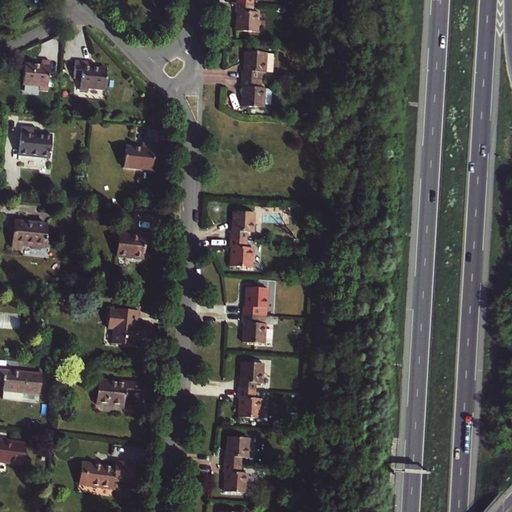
[(236,12),(237,13),(236,31),(257,33),(258,13),(252,13),(253,5),(236,4),(236,12)]
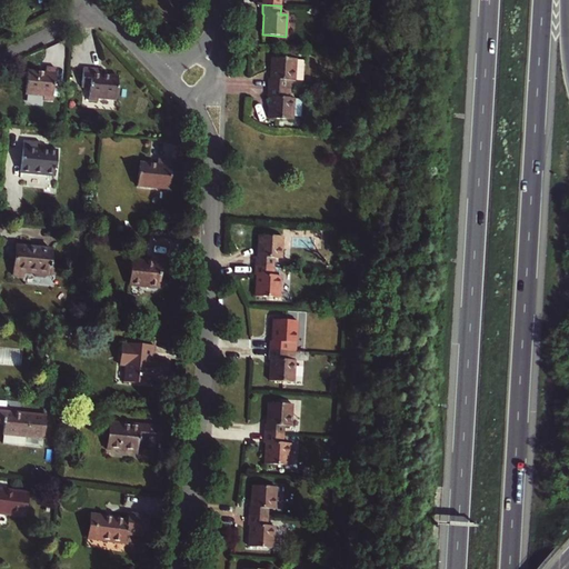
[(271,59),(270,80),(269,80),(269,89),(293,90),(293,81),(295,81),(297,60),(271,59)]
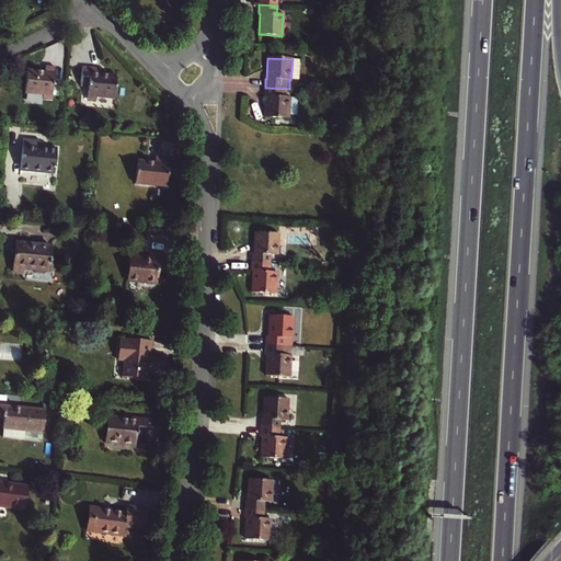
[(45,72),(27,70),(25,93),(43,95),(43,99),(52,99),(55,68),(46,67),(45,72)]
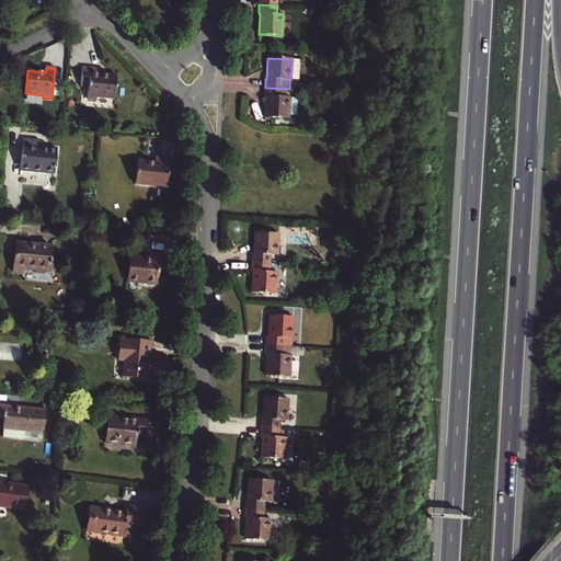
[(98,75),(99,68),(82,67),(80,86),(89,87),(88,99),(95,100),(96,96),(114,99),(116,76),(98,75)]
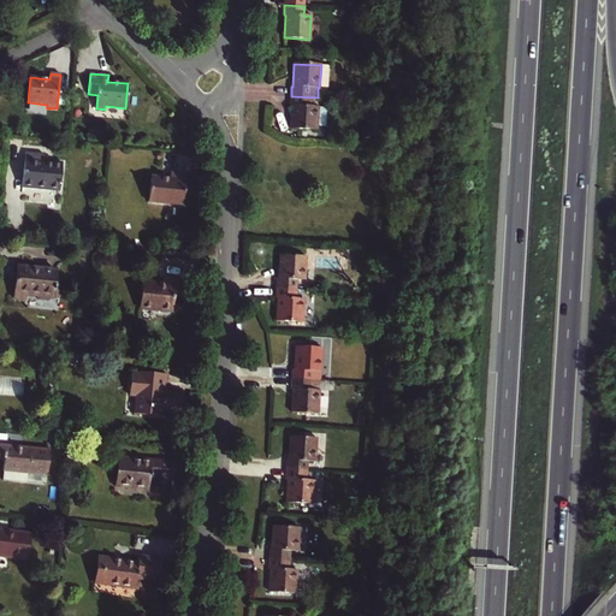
[(317,131),(318,108),(317,108),(318,98),(291,96),(290,106),(292,106),(291,129),(317,131)]
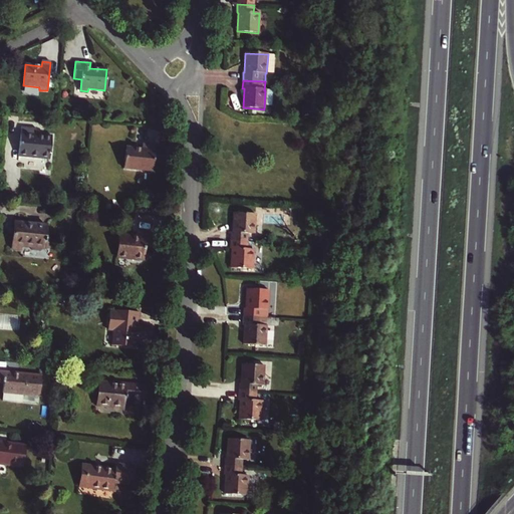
[(35,136),(36,129),(21,127),(18,157),(49,160),(52,137),(35,136)]
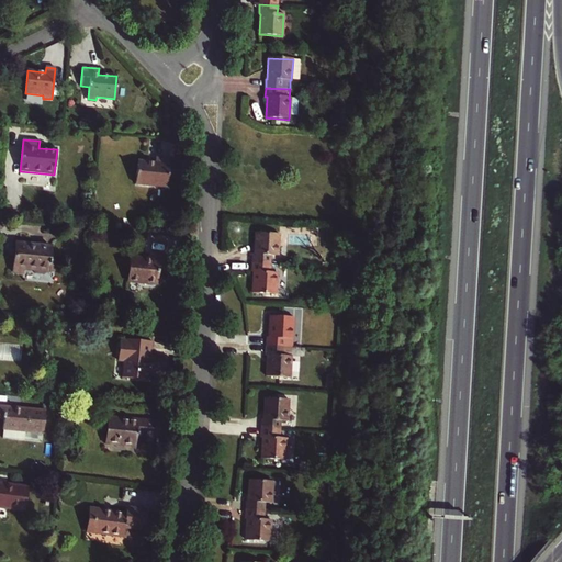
[(135,184),(167,188),(169,159),(156,158),(155,164),(137,161),(135,184)]
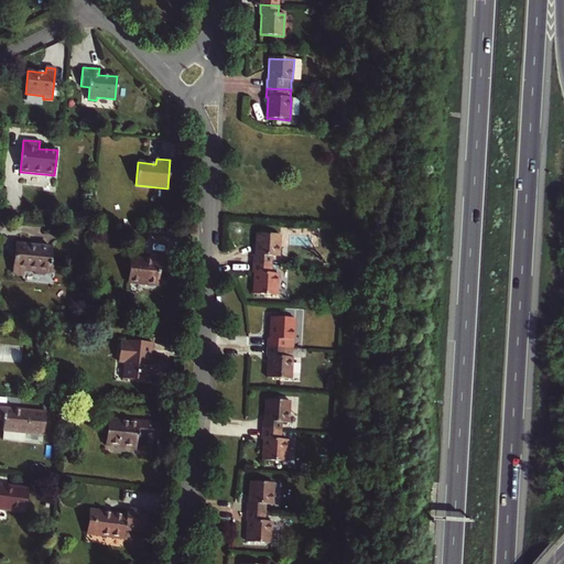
[(280,235),(256,234),(255,253),(253,253),(253,263),(271,264),(271,256),(279,257),(280,235)]
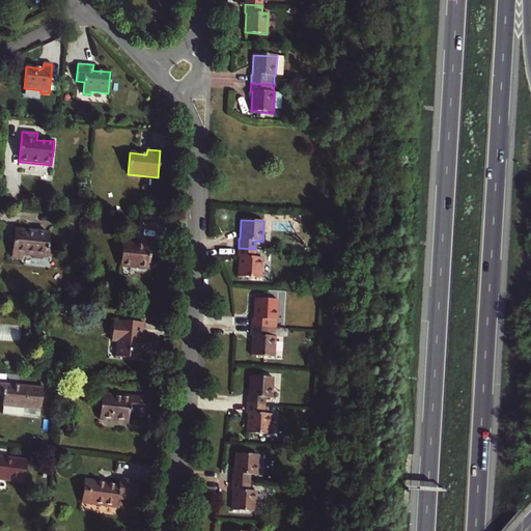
[(48,232),(15,229),(11,257),(22,258),(23,254),(31,255),(31,256),(34,259),(42,260),(44,258),(45,256),(46,256),(47,247),(48,232)]
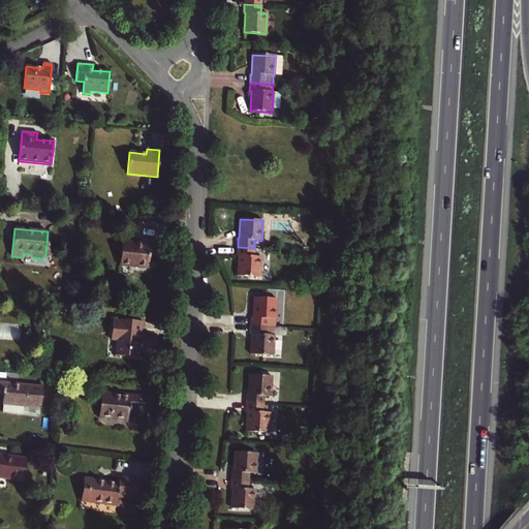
[(120,266),(148,268),(149,255),(158,256),(160,241),(141,239),(141,244),(122,242),(120,266)]
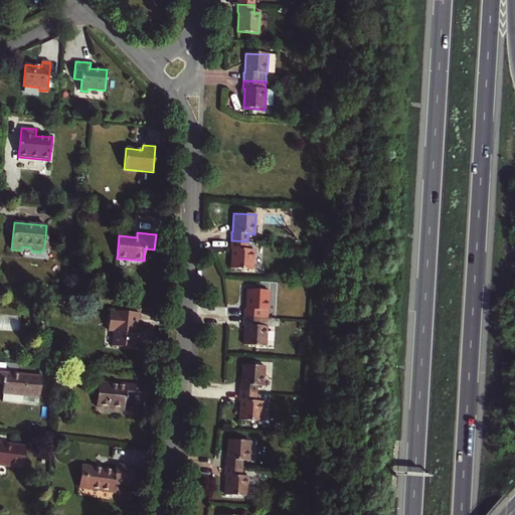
[(251,269),(253,249),(246,249),(247,241),(231,240),(230,248),(231,248),(230,268),(251,269)]
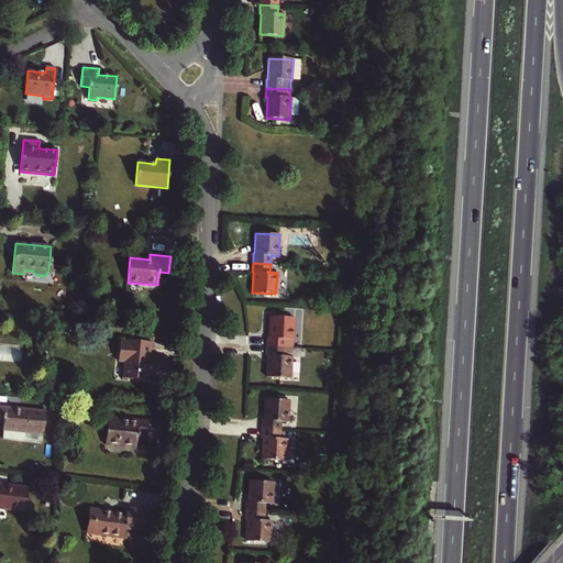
[(267,337),(267,346),(291,348),(294,317),(271,316),(269,338),(267,337)]
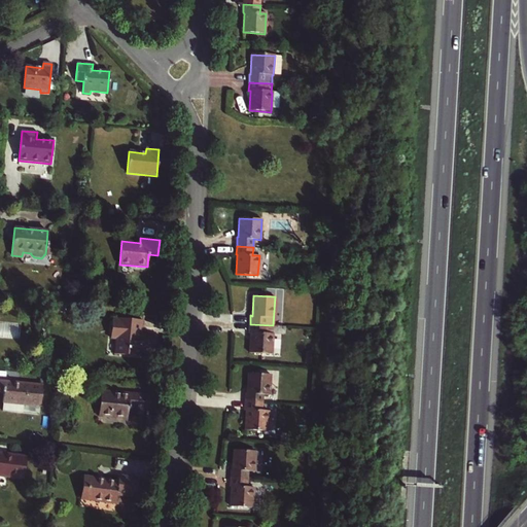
[(141,325),(141,321),(114,318),(113,319),(112,319),(110,338),(116,339),(114,353),(138,356),(139,350),(154,351),(155,337),(140,335),(140,330),(138,330),(139,325),(141,325)]
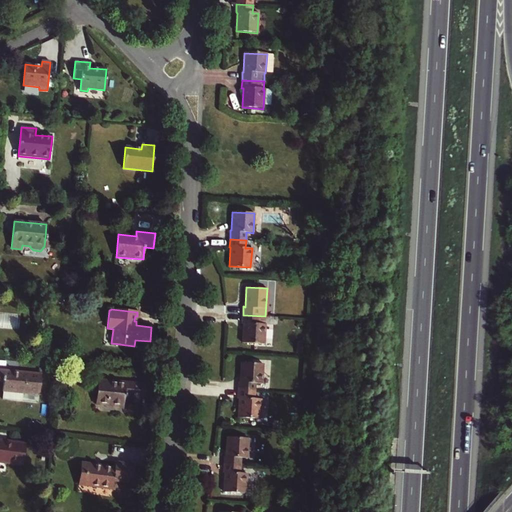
[(264,344),(265,316),(243,315),(242,323),(243,324),(242,343),(264,344)]
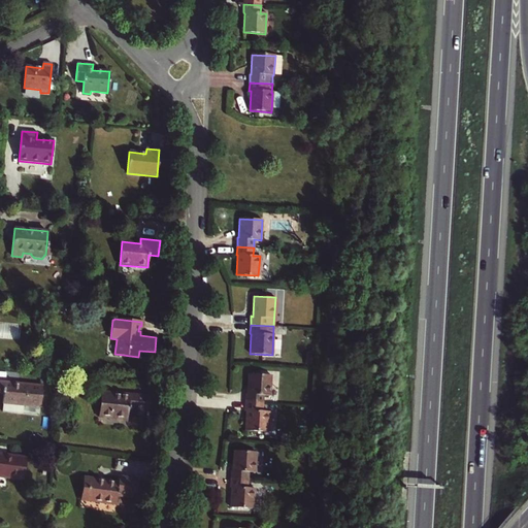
[(249,374),(248,393),(246,393),(245,402),(263,403),(263,395),(269,395),(270,375),(249,374)]
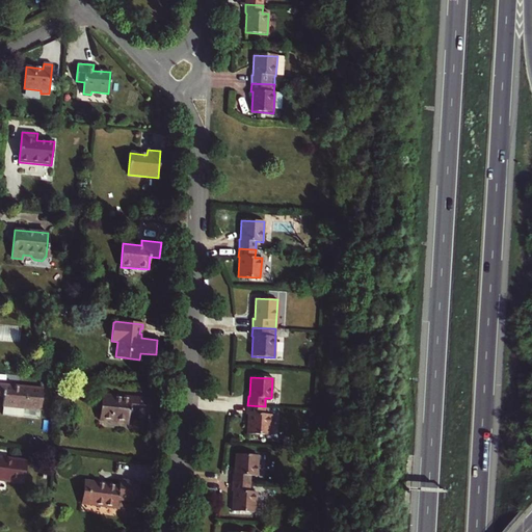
[(0,384),(0,395),(3,396),(2,406),(3,406),(2,415),(23,417),(24,408),(41,409),(42,409),(44,389),(0,384)]
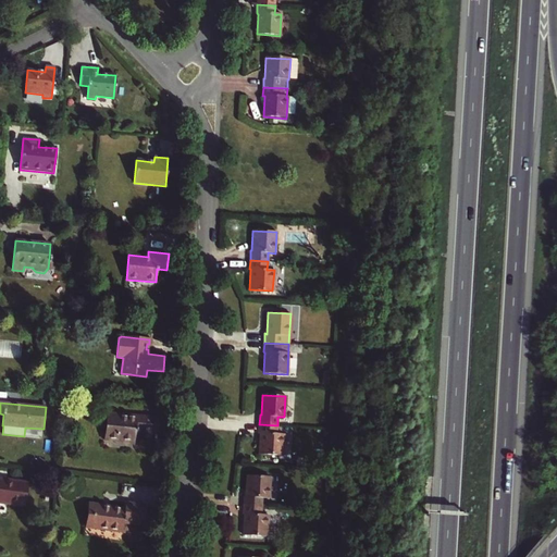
[(159,418),(107,413),(104,440),(134,442),(135,432),(158,433),(159,418)]
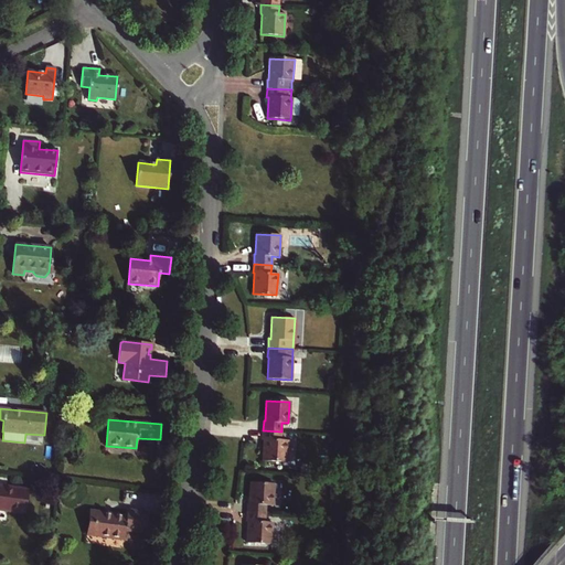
[(286,461),(287,440),(280,439),(281,432),(263,430),(263,439),(264,439),(263,460),(286,461)]
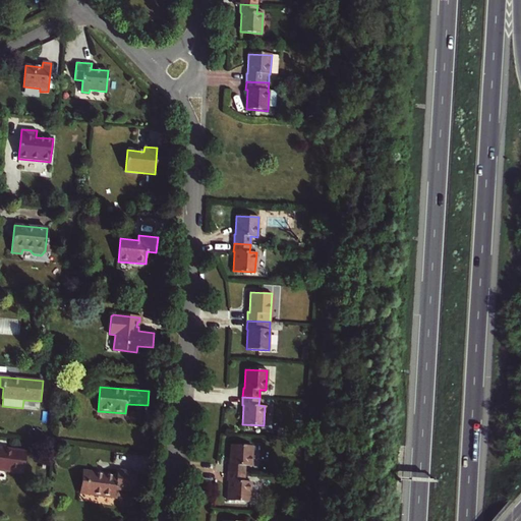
[(39,409),(40,401),(23,400),(22,408),(39,409)]
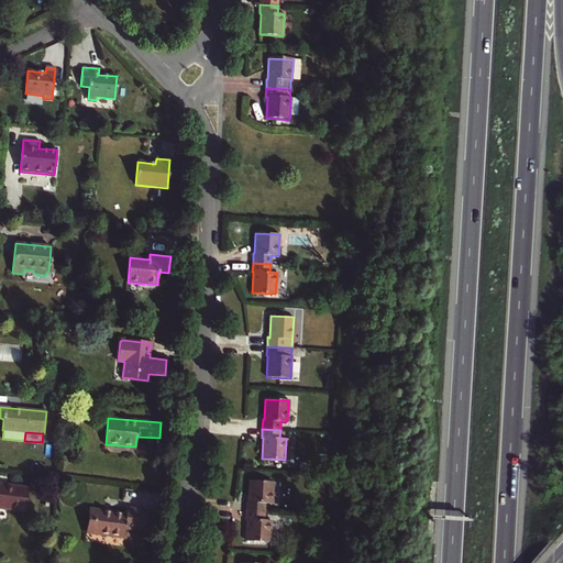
[(250,481),(249,501),(246,501),(246,510),(264,511),(265,503),(272,504),(273,482),(250,481)]
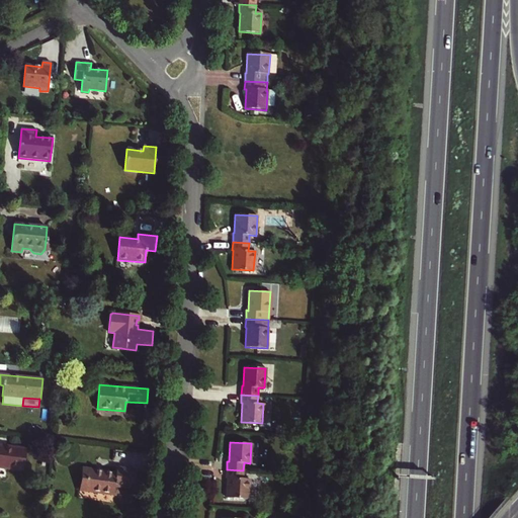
[(26,448),(7,446),(0,445),(0,466),(23,469),(26,448)]
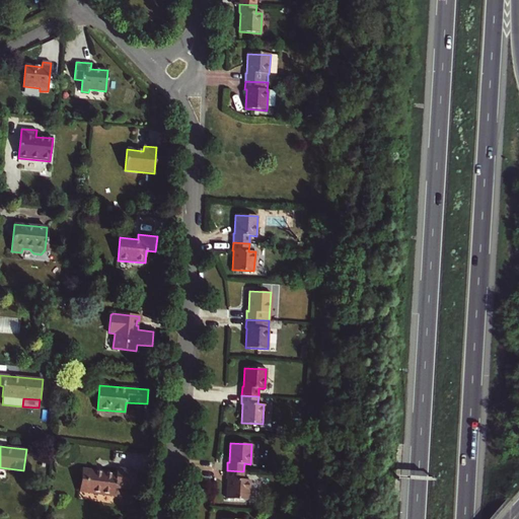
[(116,473),(82,468),(79,491),(115,495),(116,487),(135,490),(137,471),(117,468),(116,473)]
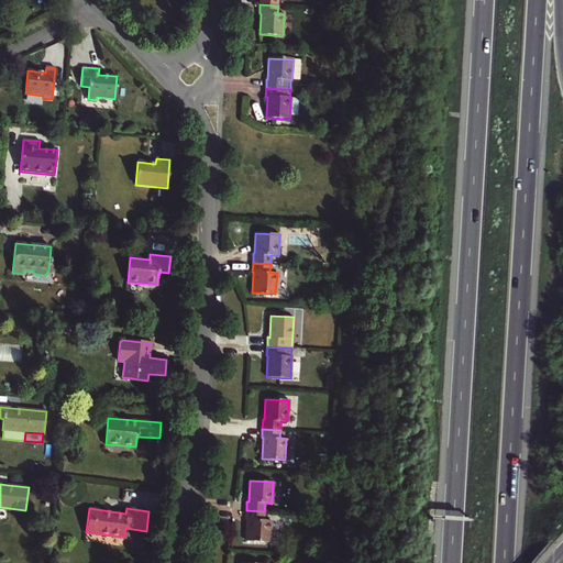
[(269,542),(271,520),(264,519),(264,511),(246,510),(245,519),(247,519),(246,540),(269,542)]
